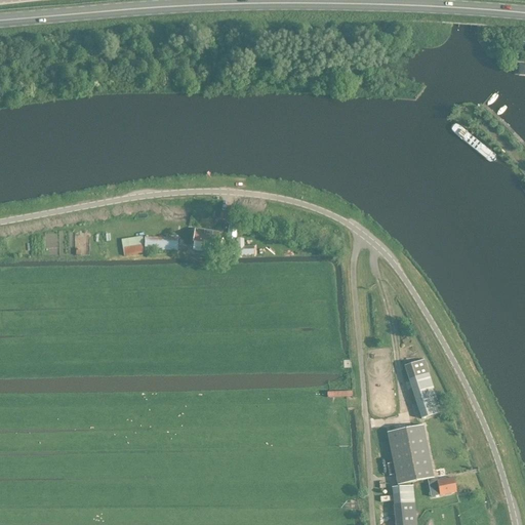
[(227,240),(235,241),(237,224),(229,223),(227,240)]
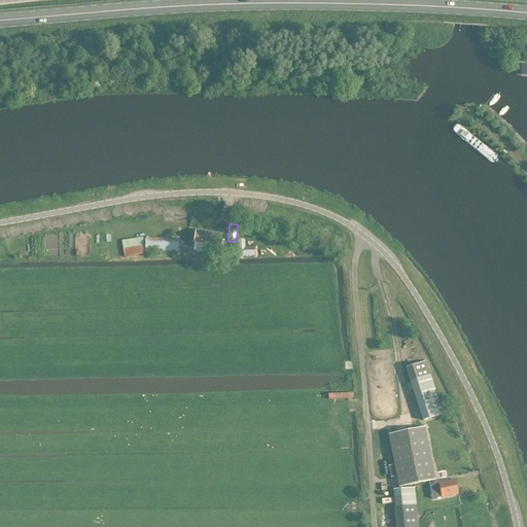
[(195,231),(192,243),(195,243),(194,251),(210,254),(211,246),(218,247),(220,234),(195,231)]
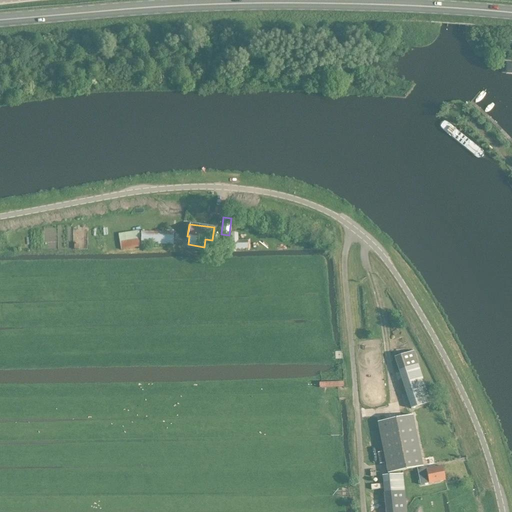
[(141,246),(141,244),(141,243),(138,231),(118,234),(120,250),(141,246)]
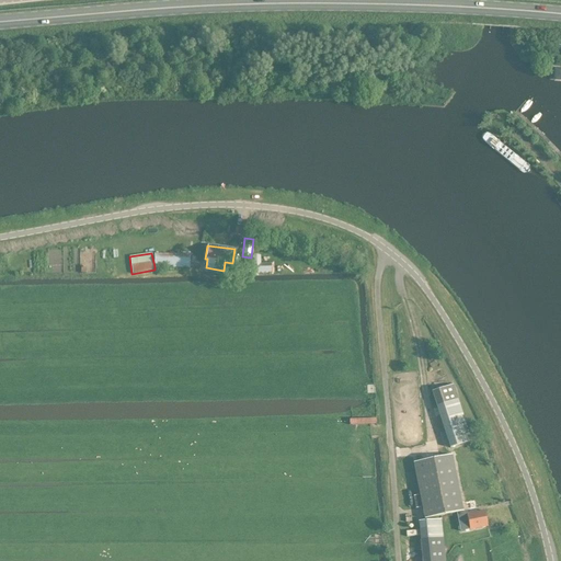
[(155,267),(190,267),(190,254),(153,254),(155,266),(155,267)]
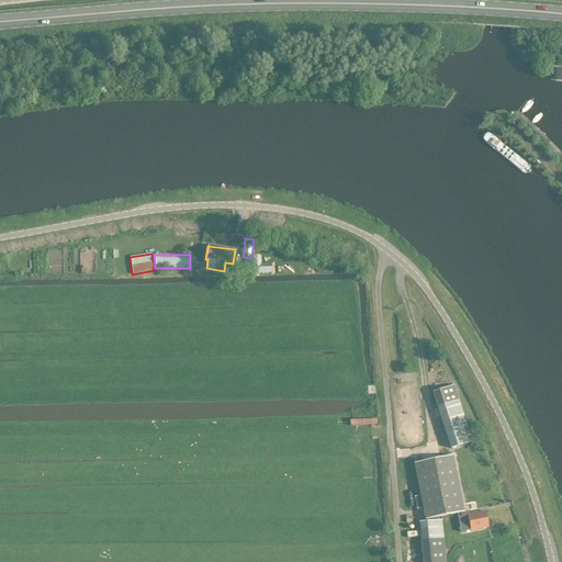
[(260,256),(253,257),(253,265),(246,265),(247,273),(271,273),(271,263),(260,263),(260,256)]
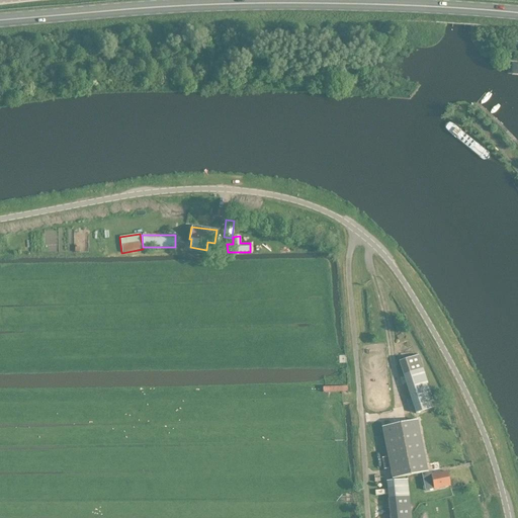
[(399,361),(416,413),(435,407),(418,355),(399,361)]
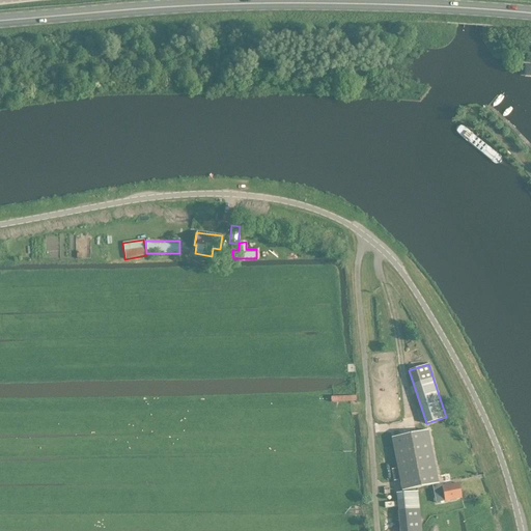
[(333,402),(338,402),(350,401),(350,394),(333,394),(333,402)]
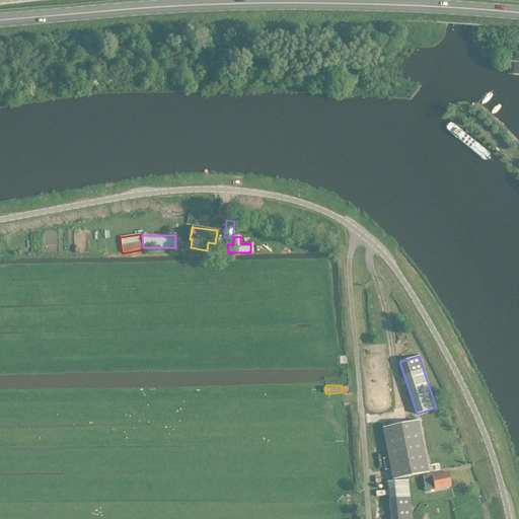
[(394,476),(416,472),(429,469),(419,418),(383,425),(394,476)]
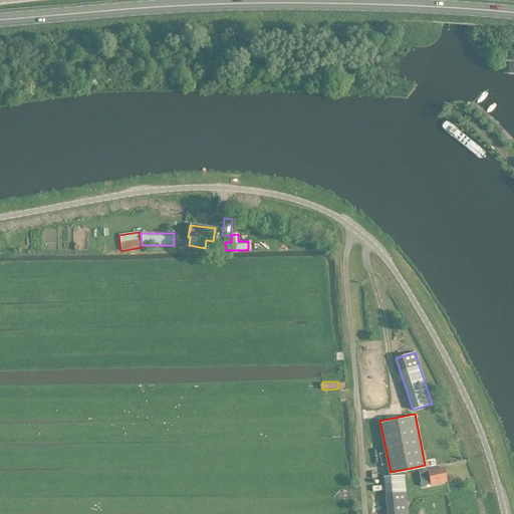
[(419,470),(422,487),(430,485),(430,486),(447,483),(444,468),(428,471),(427,468),(419,470)]
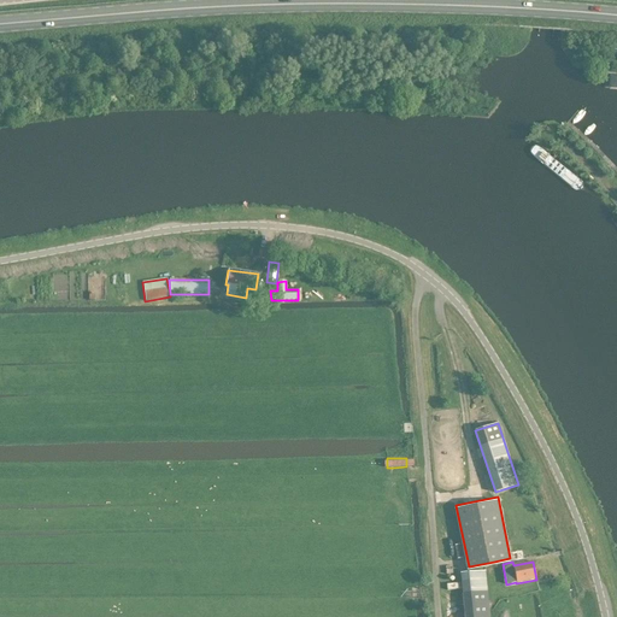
[(488,616),(487,592),(485,570),(460,573),(464,616),(488,616)]
